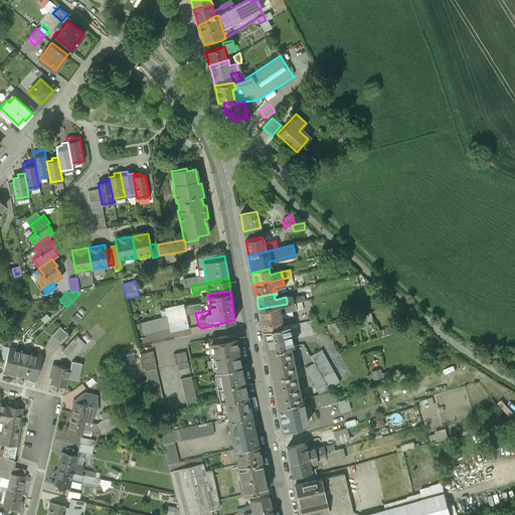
[(209,301),(165,308),(165,309),(160,310),(162,317),(167,316),(169,328),(170,331),(188,328),(185,314),(195,313),(210,310),(209,301)]
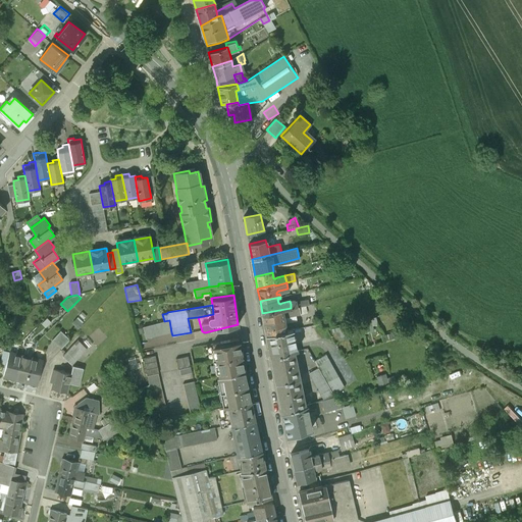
[(291,308),(262,313),(266,334),(285,330),(284,324),(286,324),(286,321),(297,319),(295,313),(300,312),(299,306),(291,308)]
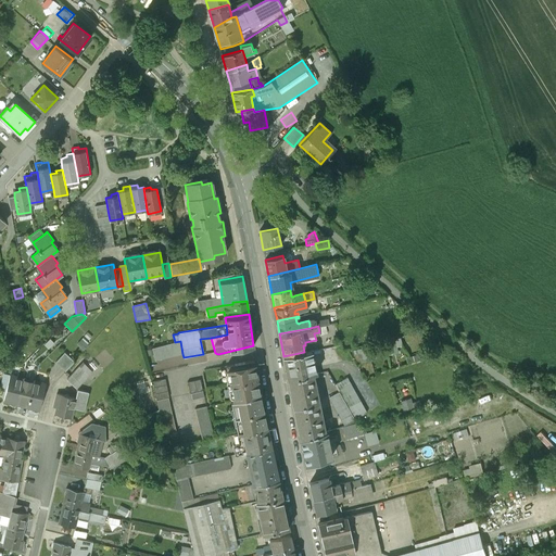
[(89,345),(81,339),(76,344),(84,351),(89,345)]
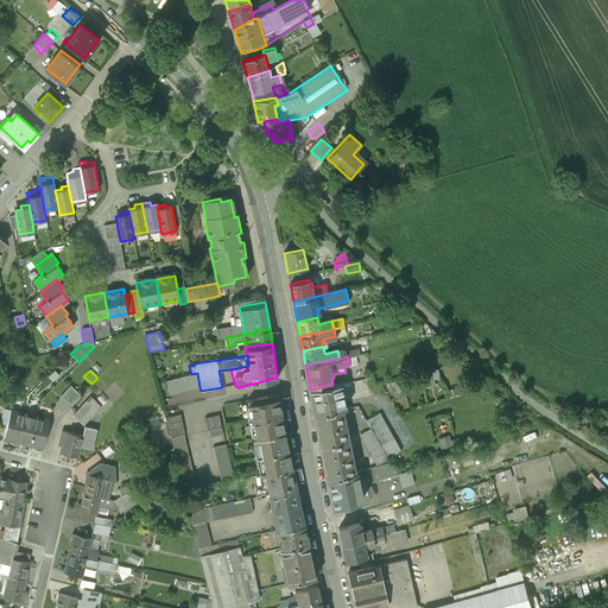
[(191,374),(172,379),(176,393),(200,387),(197,373),(191,374)]
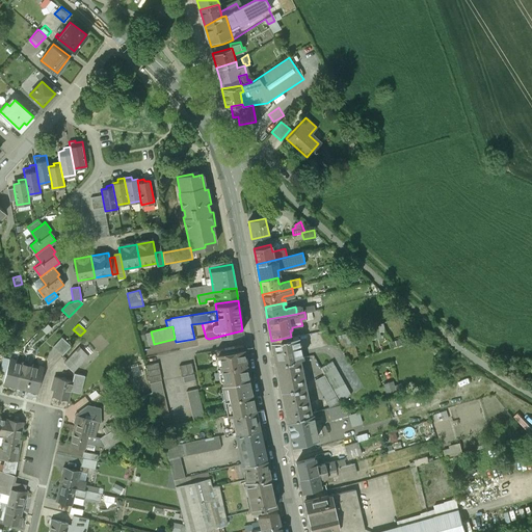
[(291,337),(271,341),(275,362),(299,356),(301,356),(298,336),(291,337)]
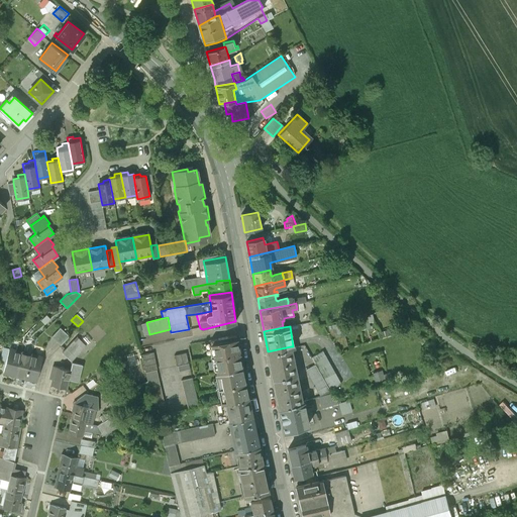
[(69,336),(60,327),(52,336),(61,345),(69,336)]
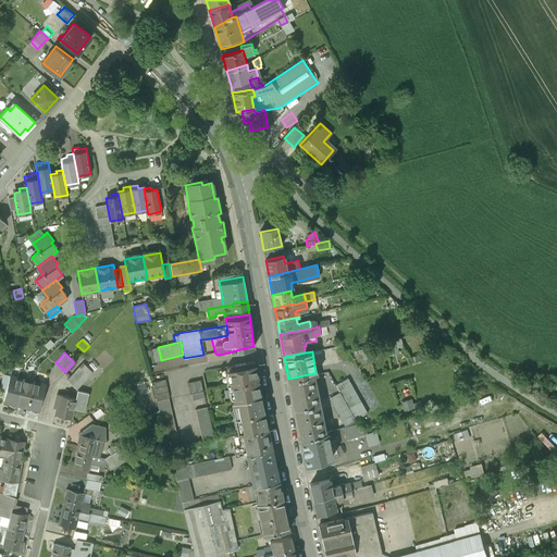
[(255,360),(227,366),(234,400),(260,395),(261,394),(259,380),(259,374),(258,374),(255,360)]
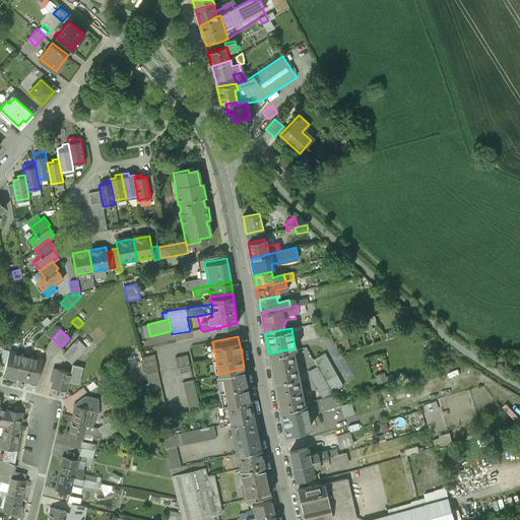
[(76,339),(62,354),(72,364),(86,347),(76,339)]
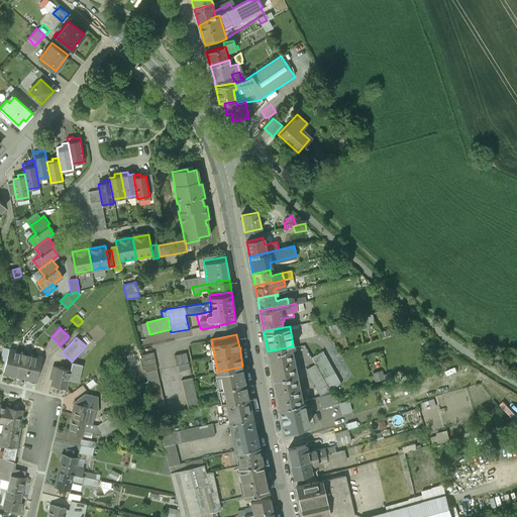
[(3,346),(0,358),(6,360),(9,348),(3,346)]
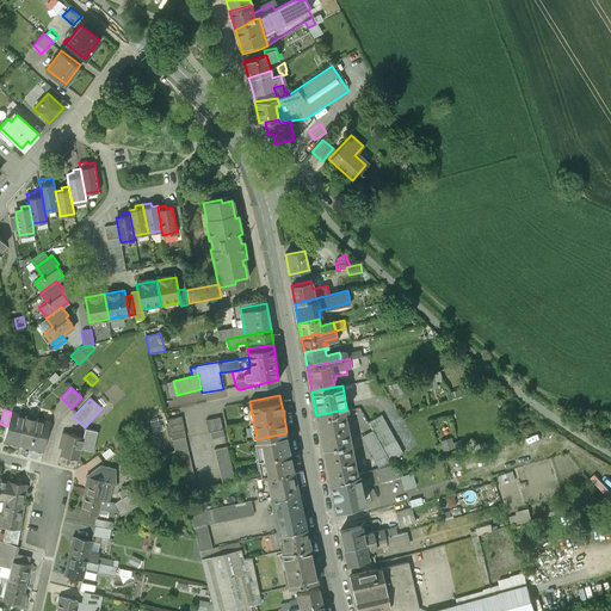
[(316,415),(322,448),(350,442),(344,409),(316,415)]
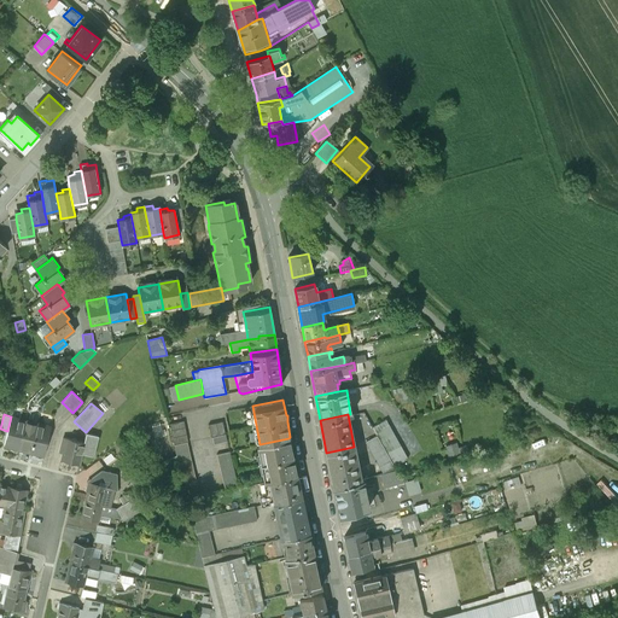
[(7,431),(4,445),(17,449),(24,420),(11,417),(7,431)]
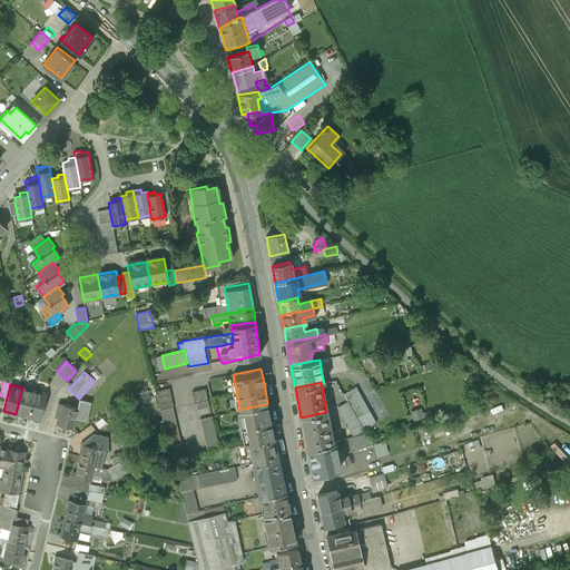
[(376,423),(355,386),(344,393),(364,429),(376,423)]
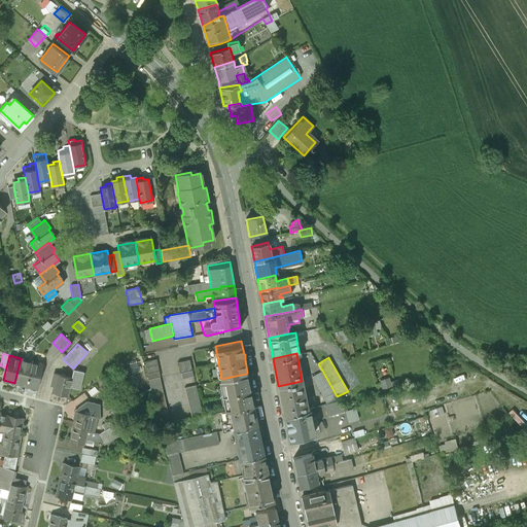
[(21,358),(14,383),(26,385),(32,360),(21,358)]
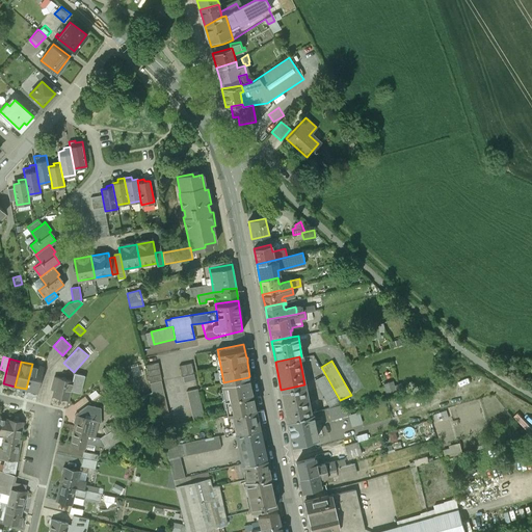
[(158,362),(145,365),(150,382),(161,379),(162,379),(158,362)]
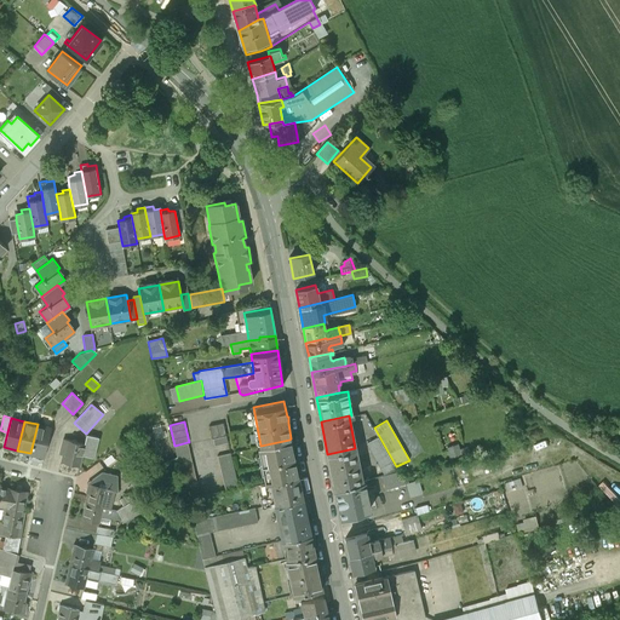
[(223,423),(210,425),(212,438),(213,438),(214,446),(228,442),(223,423)]
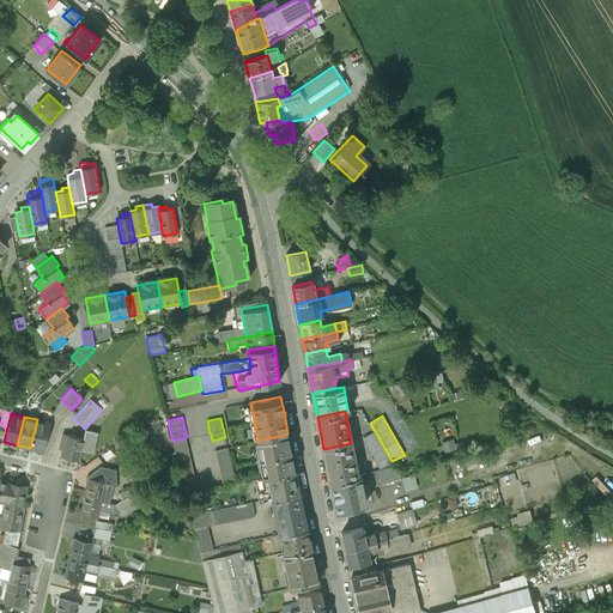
[(50,423),(37,419),(30,448),(43,451),(50,423)]
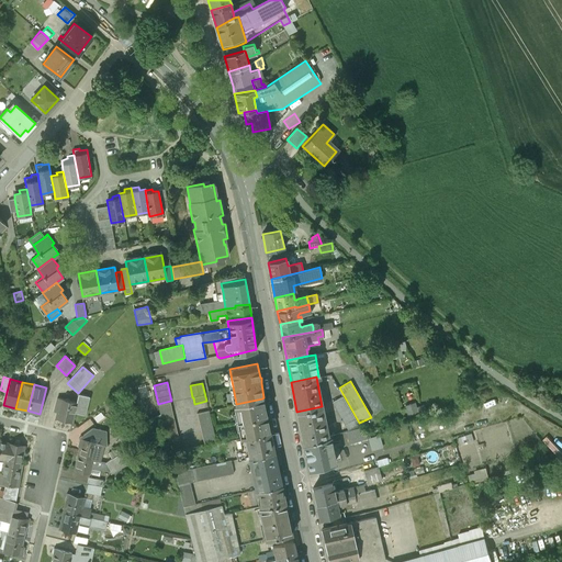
[(76,403),(57,398),(54,408),(57,408),(55,418),(71,422),(74,412),(85,414),(88,397),(78,395),(76,403)]
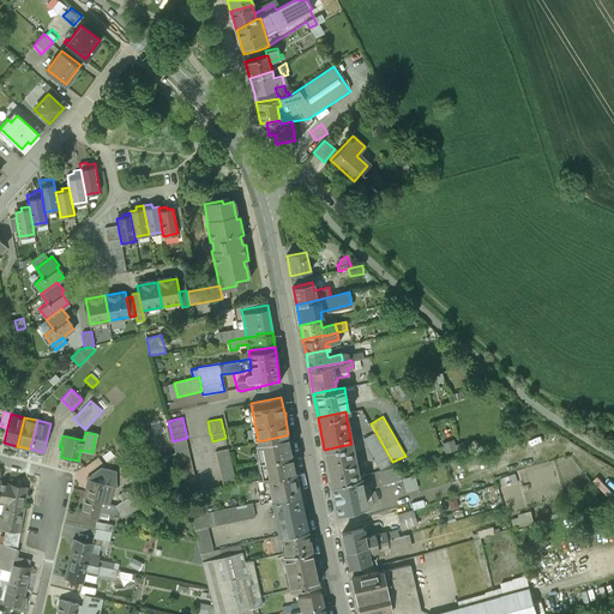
[(393,465),(374,432),(363,438),(380,469),(393,465)]
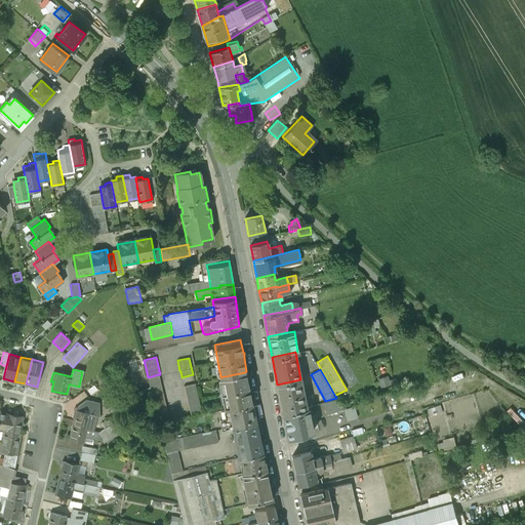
[(220,377),(217,377),(225,408),(251,403),(245,372),(220,377)]
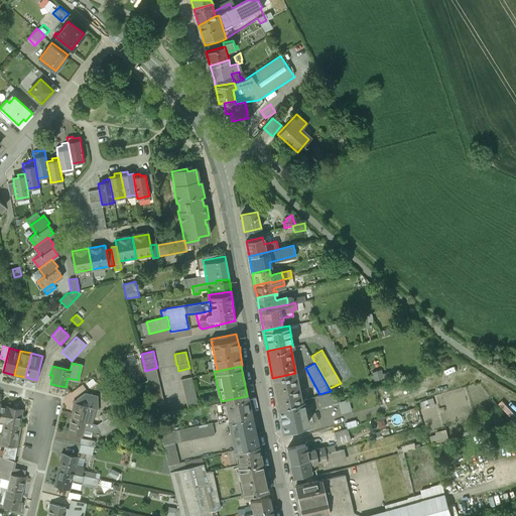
[(156,368),(145,371),(146,377),(157,375),(156,368)]
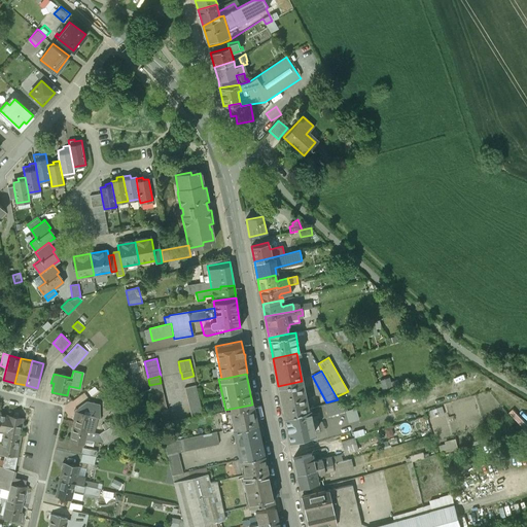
[(302,381),(278,386),(281,399),(284,416),(307,409),(302,381)]
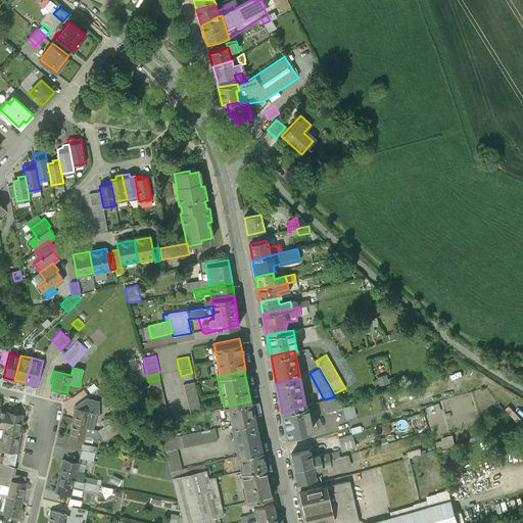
[(159,380),(148,382),(152,397),(163,394),(159,380)]
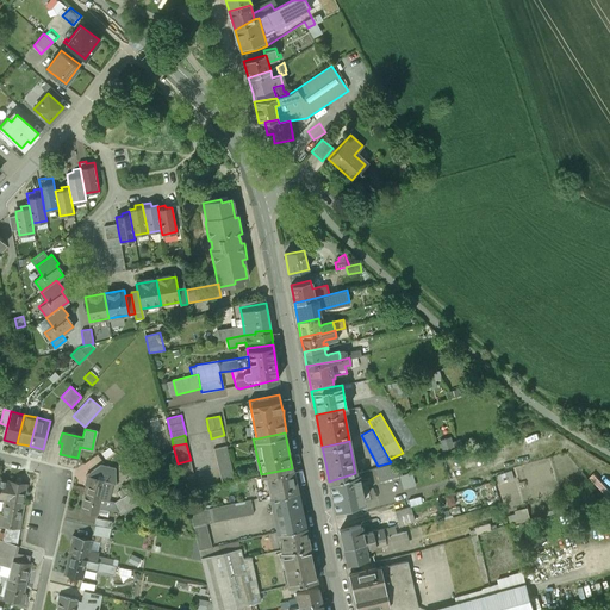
[(226,444),(213,448),(215,455),(228,452),(226,444)]
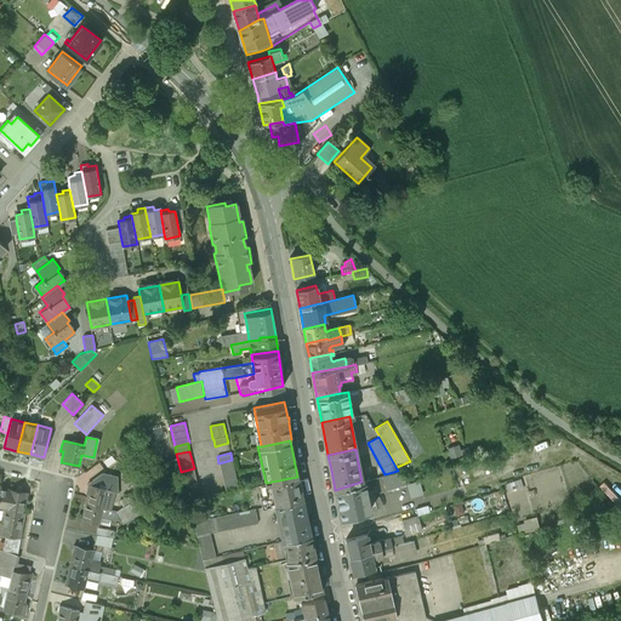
[(232,460),(218,463),(226,491),(239,489),(232,460)]
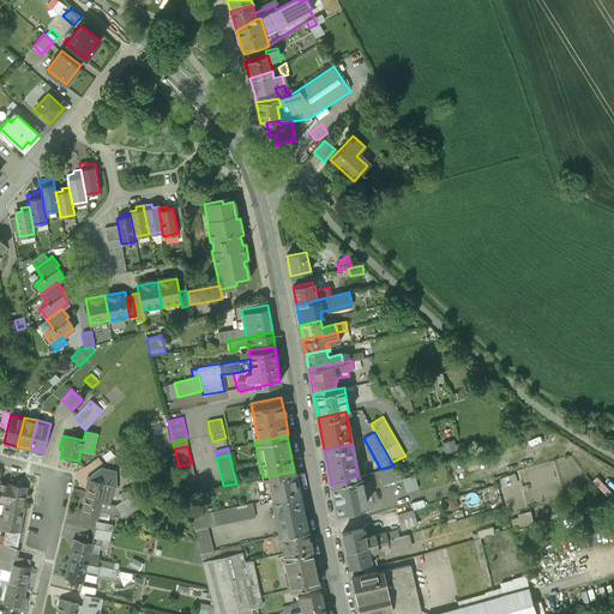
[(97,457),(84,467),(89,473),(102,463),(97,457)]
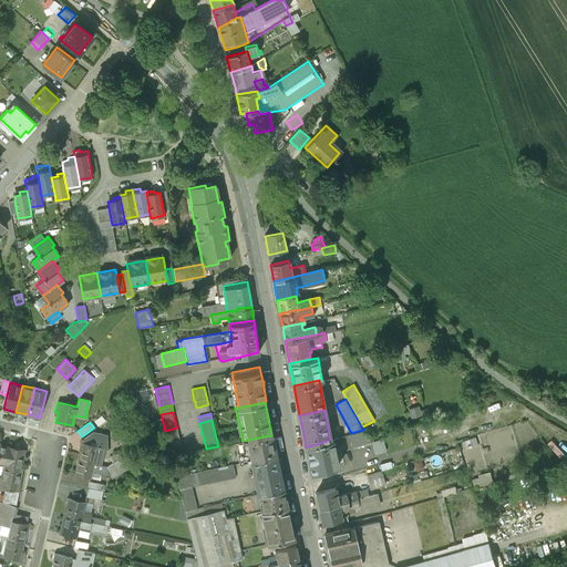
[(183,453),(177,428),(165,431),(171,456),(183,453)]
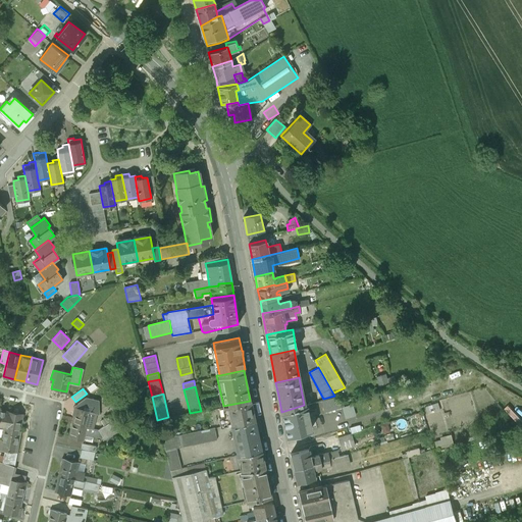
[(323,399),(321,400),(325,412),(341,407),(334,396),(323,399)]
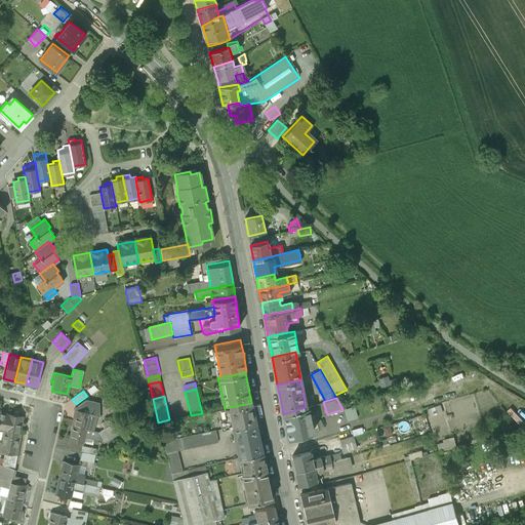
[(87,400),(74,409),(73,414),(75,415),(72,426),(92,431),(96,415),(99,415),(99,402),(87,400)]
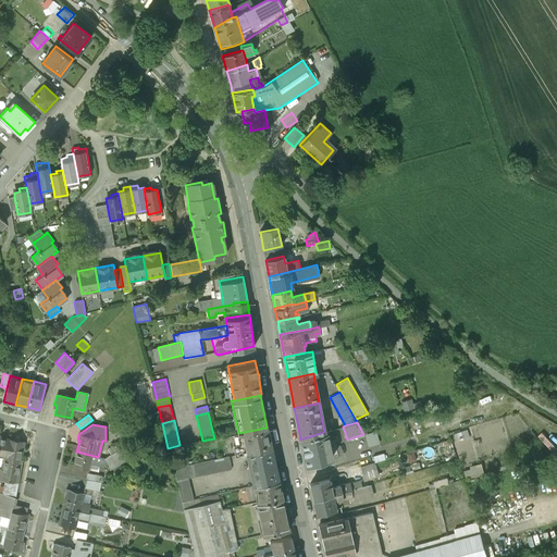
[(238,433),(237,433),(242,453),(246,452),(271,447),(268,428),(267,428),(238,433)]
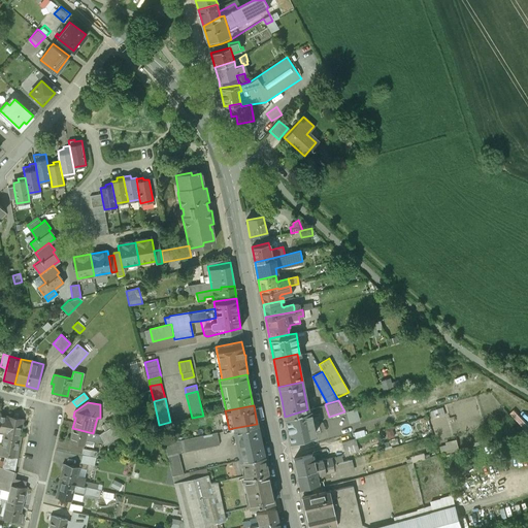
[(349,423),(359,419),(355,407),(344,410),(349,423)]
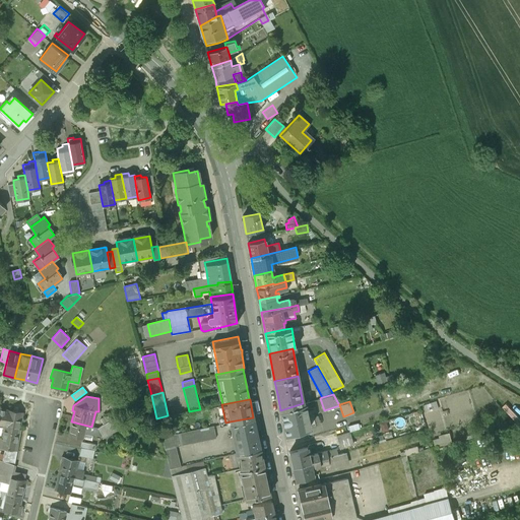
[(303,403),(280,410),(285,435),(310,427),(305,402),(303,403)]
